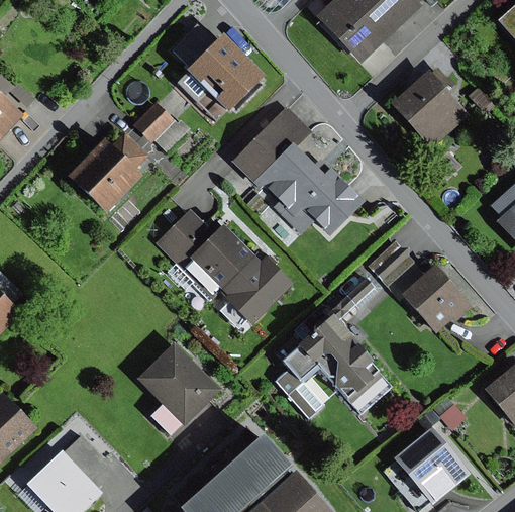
[(332,0),(316,15),(363,64),(423,5),(418,0),(332,0)]
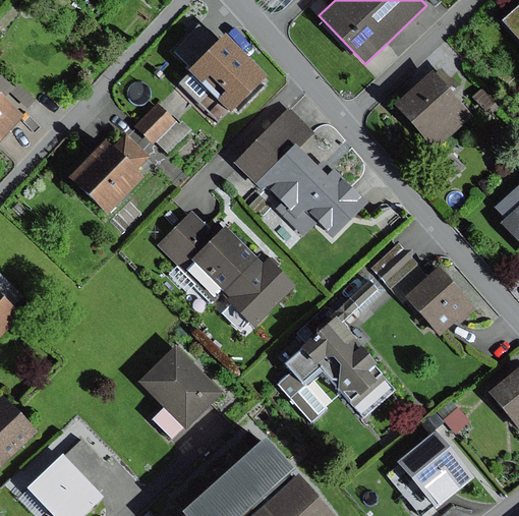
[(518,3),(502,19),(518,39),(518,3)]
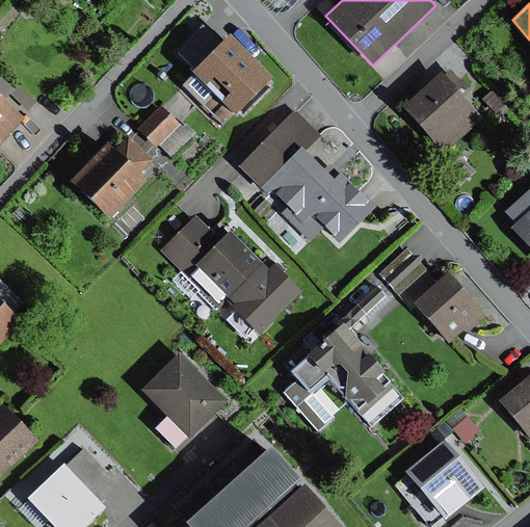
[(179,49),(199,68),(223,42),(205,23),(179,49)]
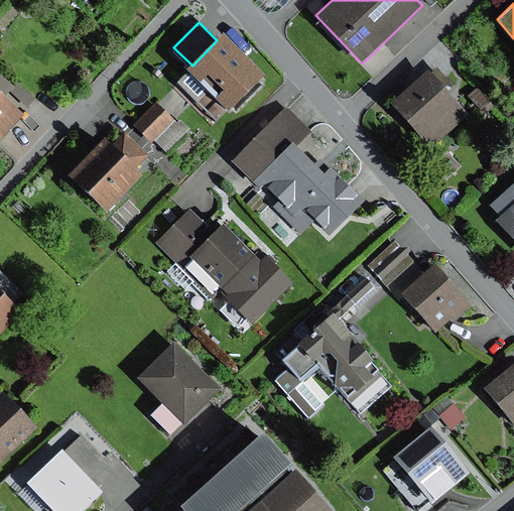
[(193,66),(187,71),(229,111),(264,75),(223,34),(217,40),(193,66)]
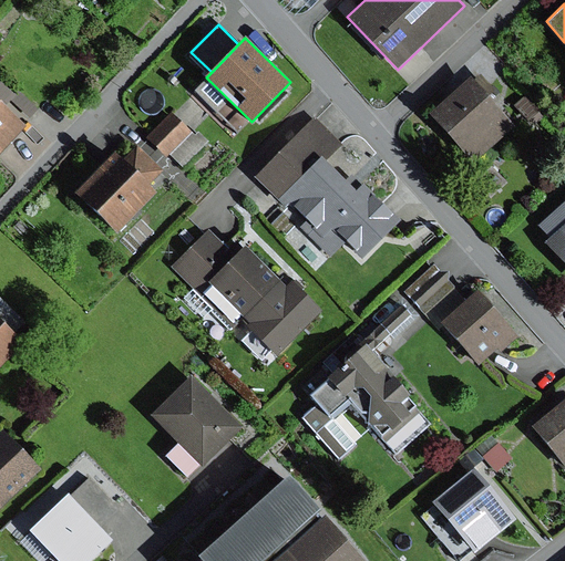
[(470,75),(428,115),(473,162),(515,123),(470,75)]
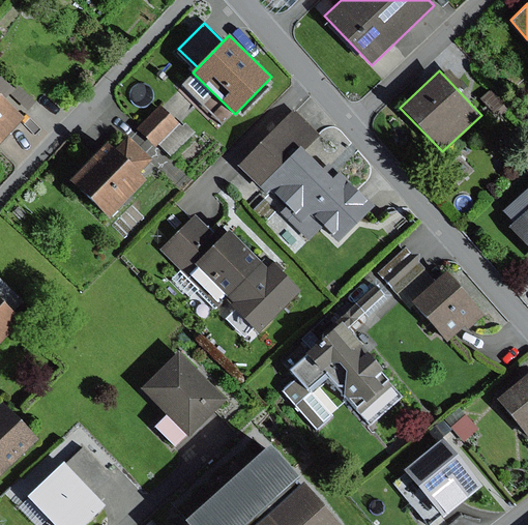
[(18,81),(10,89),(29,106),(36,98),(18,81)]
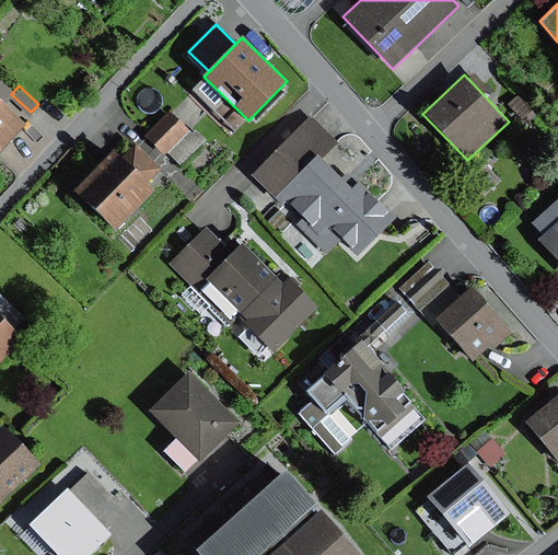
[(521,90),(510,100),(523,115),(534,105),(521,90)]
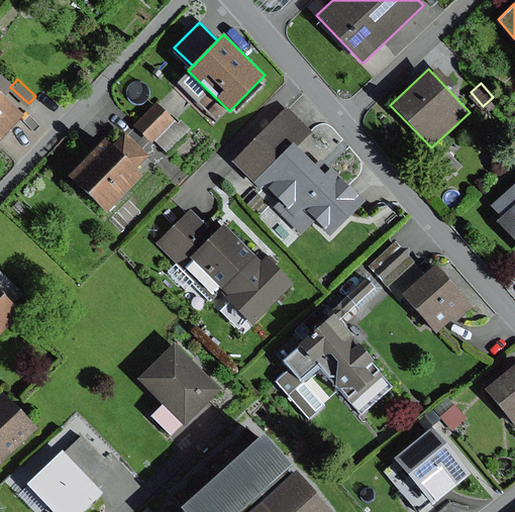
[(0,137),(22,113),(0,92),(0,137)]
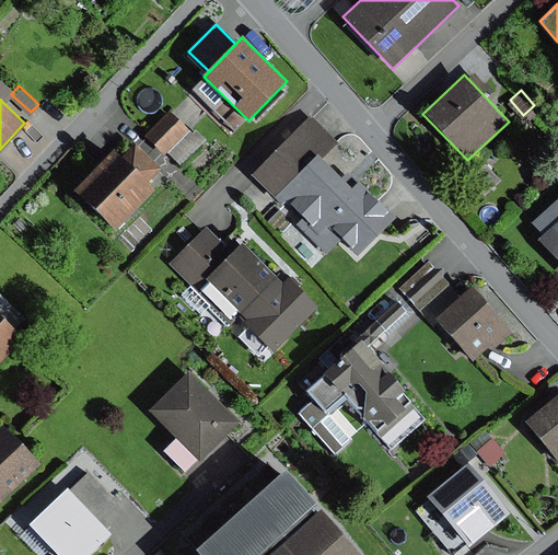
[(170,107),(146,133),(165,151),(167,148),(189,126),(170,107)]
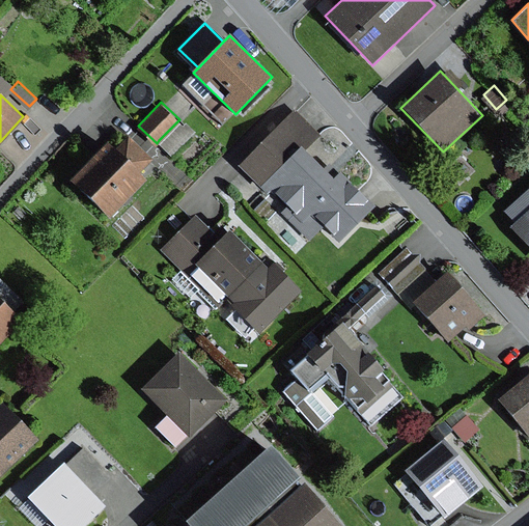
[(240,164),(261,185),(300,146),(317,129),(296,107),(240,164)]
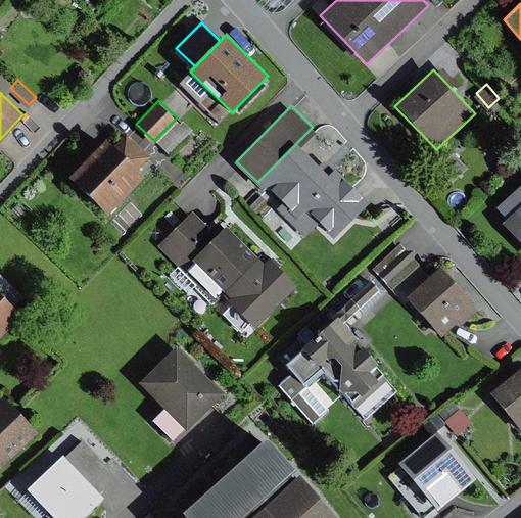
[(181,122),(177,118),(156,138),(170,150),(192,127),(184,119),(181,122)]
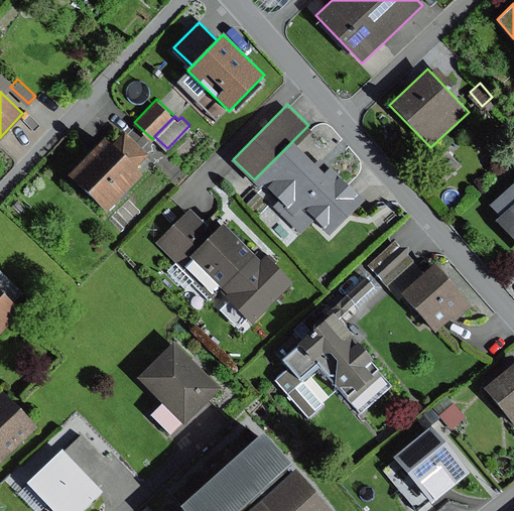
[(124,131),(110,146),(134,168),(148,153),(124,131)]
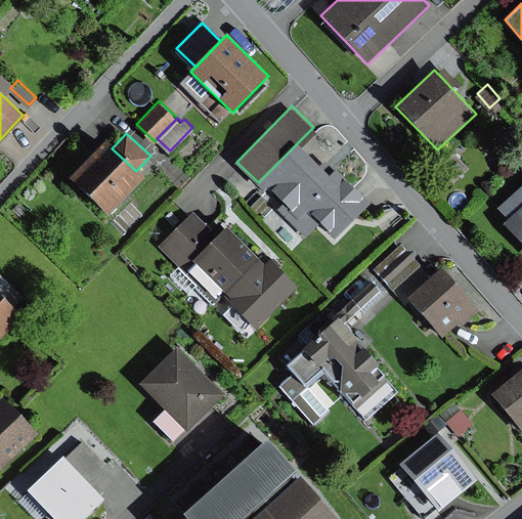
[(103,140),(67,178),(105,215),(142,177),(136,171),(112,148),(103,140)]
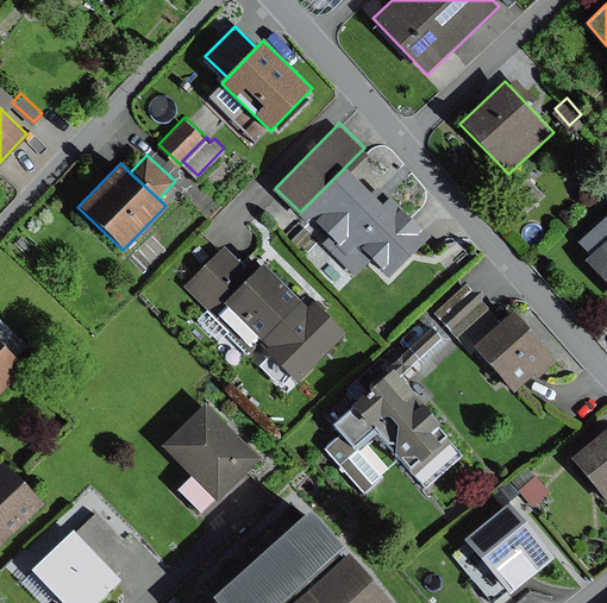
[(381,203),(344,168),(300,212),(360,270),(370,258),(390,277),(432,236),(389,195),(381,203)]
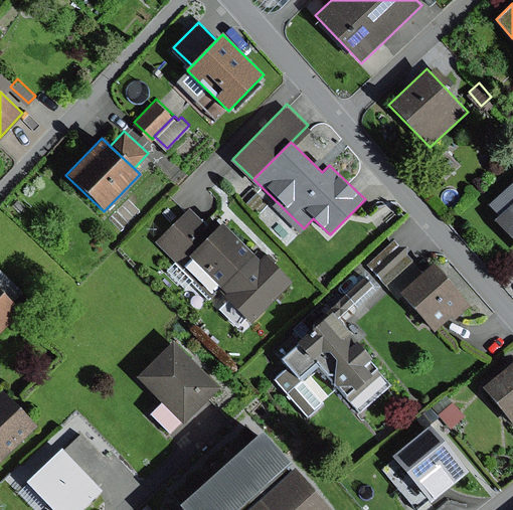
[(497,213),(492,218),(512,240),(512,181),(488,203),(497,213)]
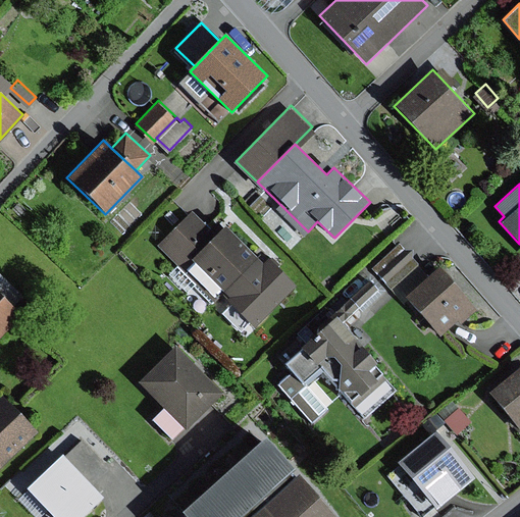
[(193,207),(158,243),(215,299),(224,290),(257,256),(225,225),(218,233),(193,207)]
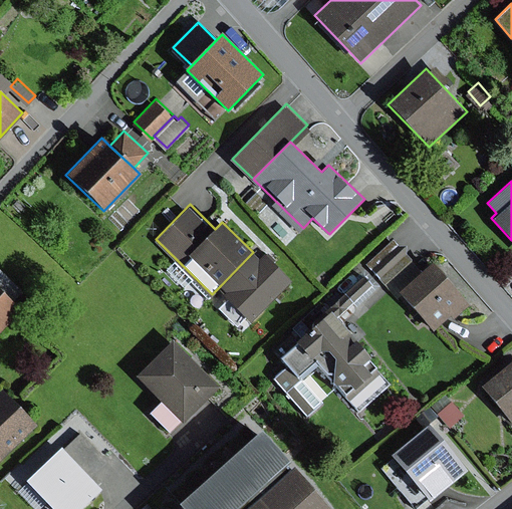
[(395,237),(367,262),(386,280),(412,255),(408,251),(407,243),(401,243),(395,237)]
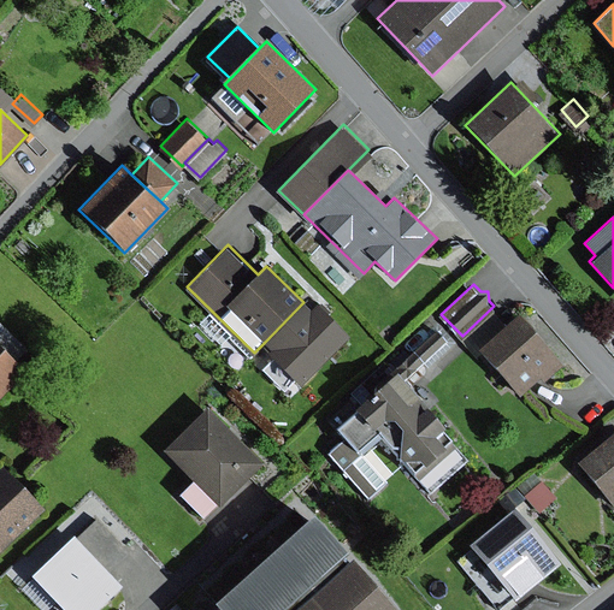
[(311,309),(303,302),(265,342),(271,347),(265,353),(301,388),(350,336),(316,303),(311,309)]
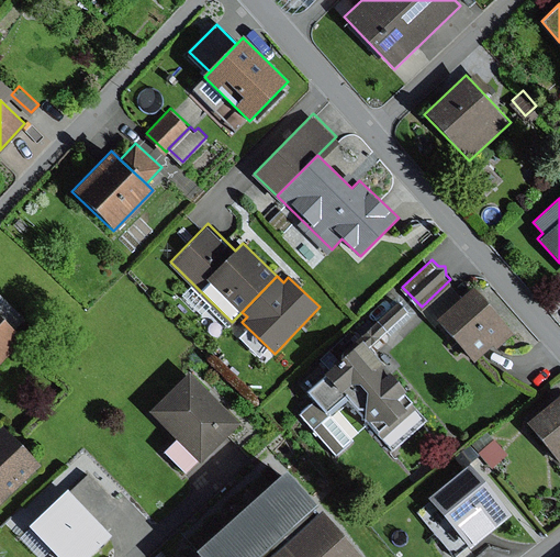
[(473,287),(438,320),(474,358),(492,343),(496,348),(514,332),(473,287)]
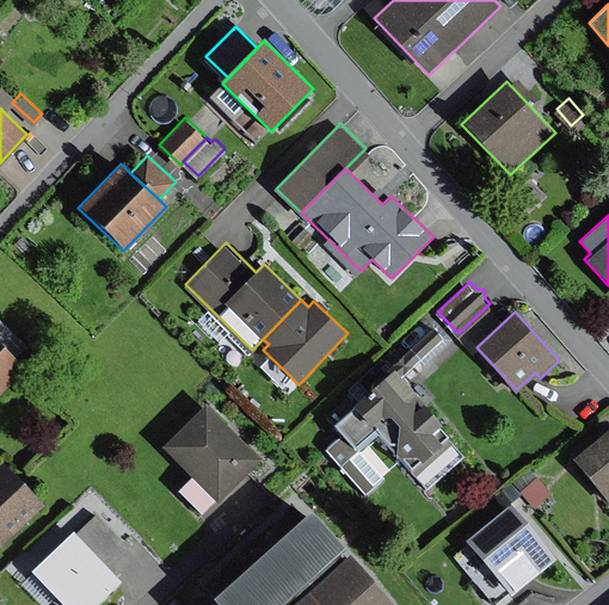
[(0,316),(0,345),(14,359),(29,344),(0,316)]
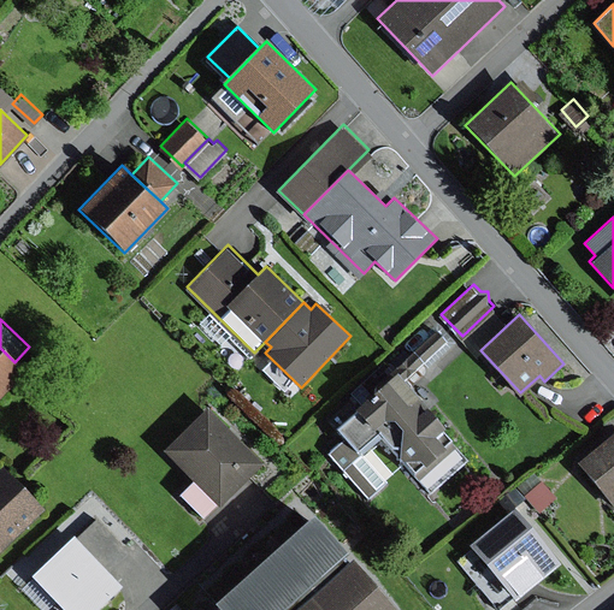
[(338,438),(324,451),(369,498),(389,479),(364,451),(382,436),(431,489),(465,456),(395,383),(442,338),(436,332),(331,430),(338,438)]
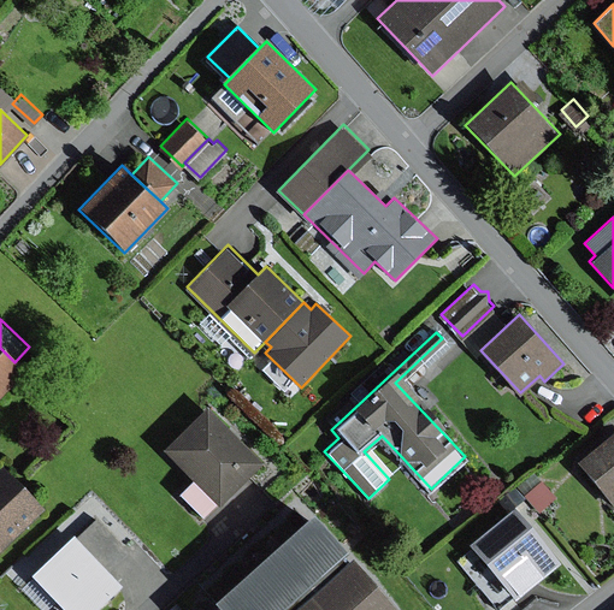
[(0,394),(23,369),(15,362),(0,348),(0,394)]
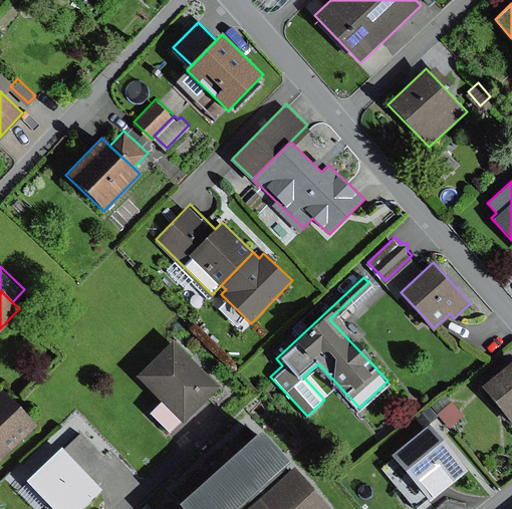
[(221,387),(174,339),(139,373),(187,422),(221,387)]
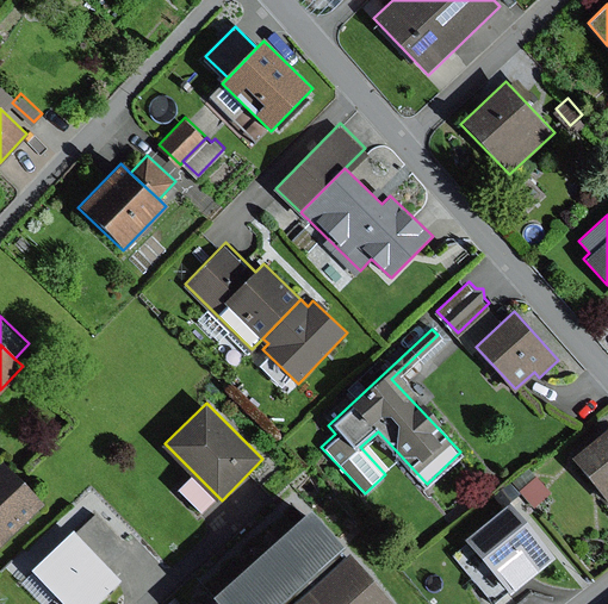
[(607,427),(572,458),(607,500),(607,427)]
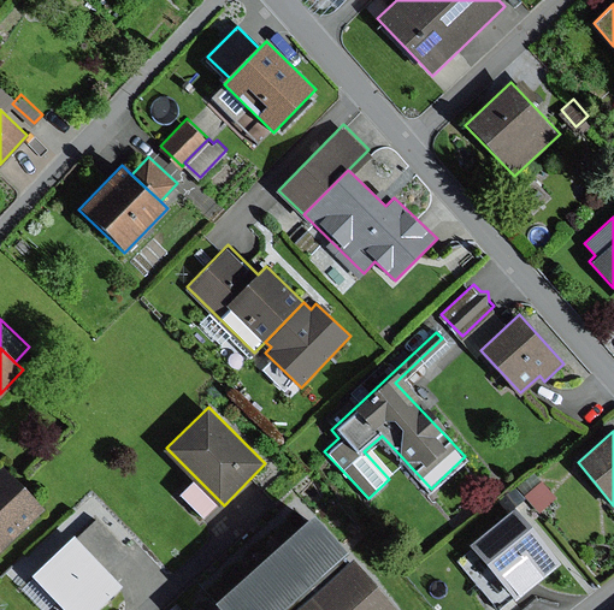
[(0,548),(43,508),(3,466),(0,467),(0,548)]
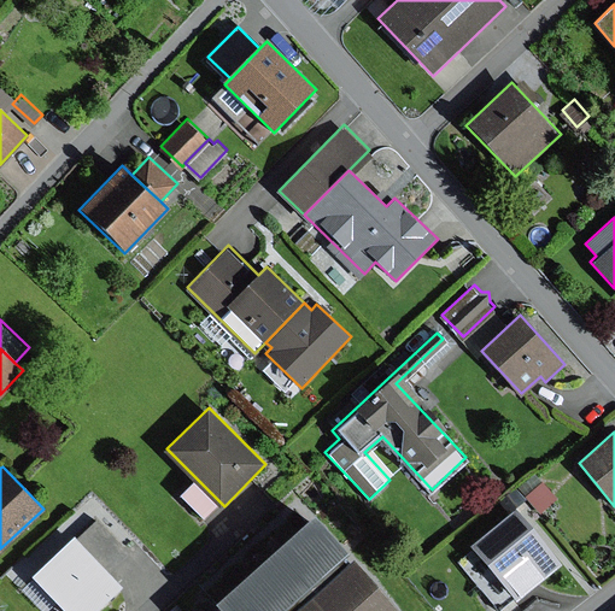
[(544,479),(527,493),(542,511),(558,497),(544,479)]
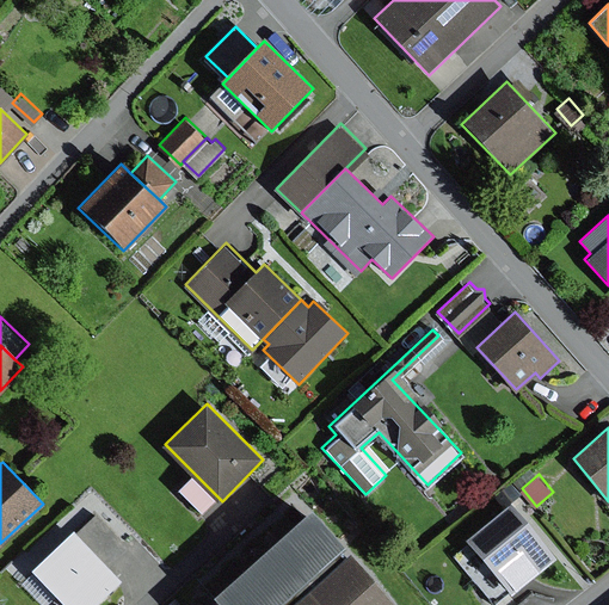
[(557,559),(510,502),(465,538),(511,596),(557,559)]
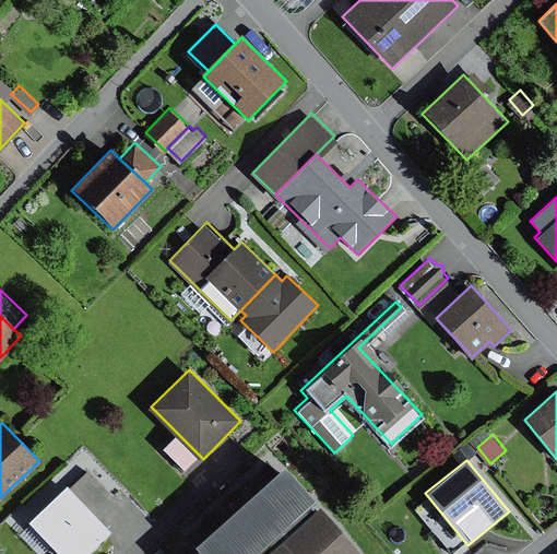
[(86,469),(67,487),(96,518),(116,499),(86,469)]
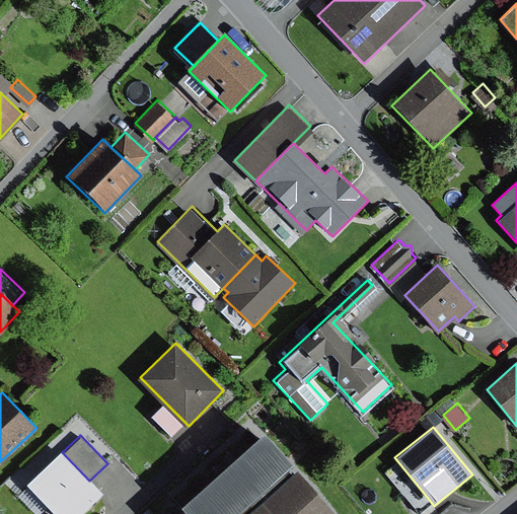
[(250,513),(293,476),(260,440),(178,513),(179,513),(250,513)]
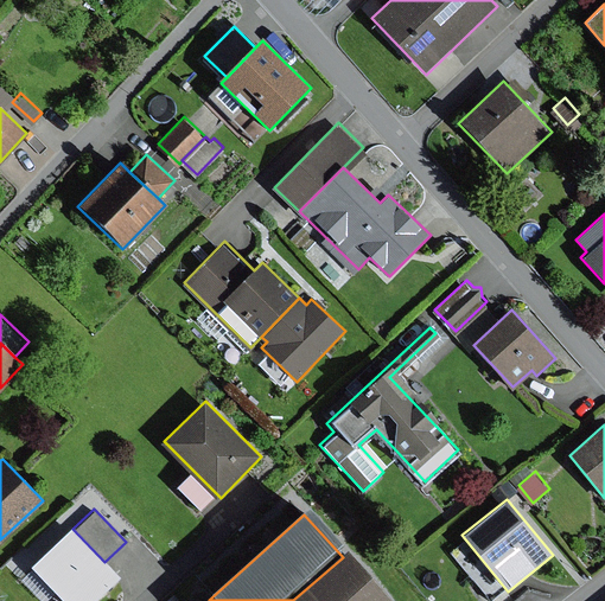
[(72,529),(32,568),(63,600),(96,600),(121,577),(104,562),(72,529)]
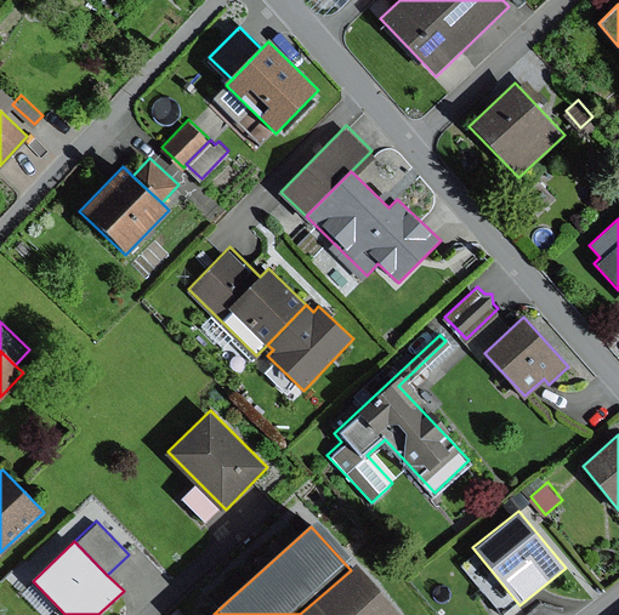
[(391,614),(351,570),(300,614),(391,614)]
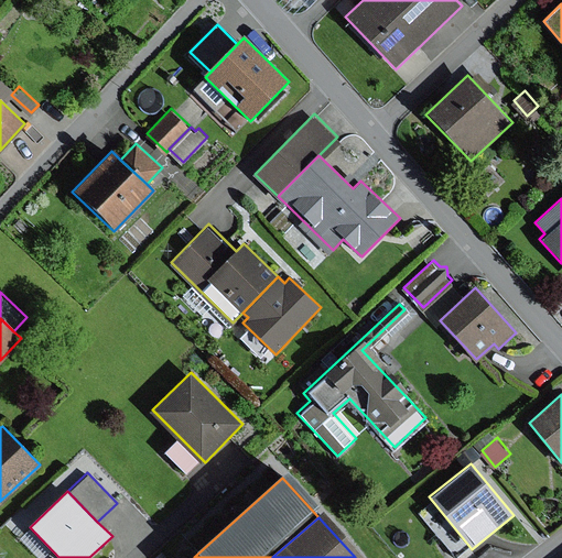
All buildings are outlined.
